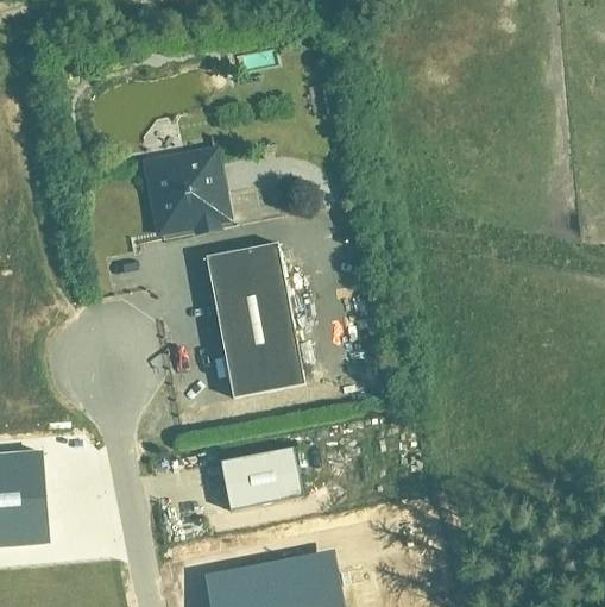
[(303,89),(309,117),(334,111),(327,83),(303,89)]
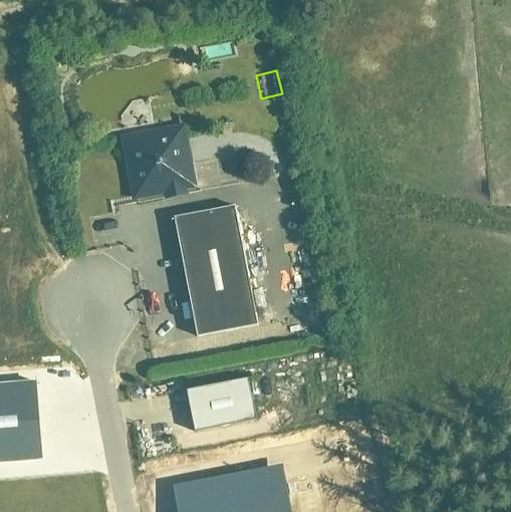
[(179,117),(116,131),(131,196),(193,183),(179,117)]
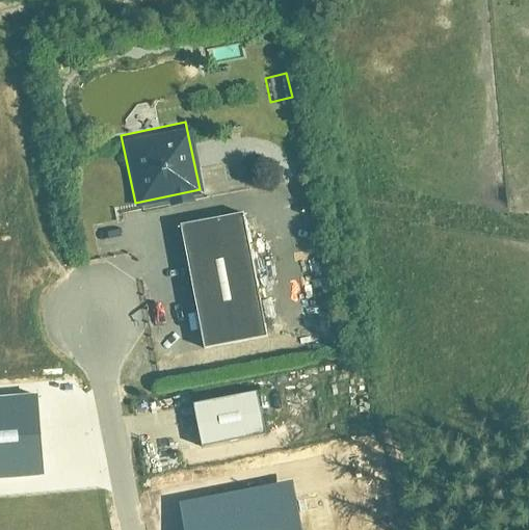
[(244,217),(181,228),(200,341),(263,330),(244,217)]
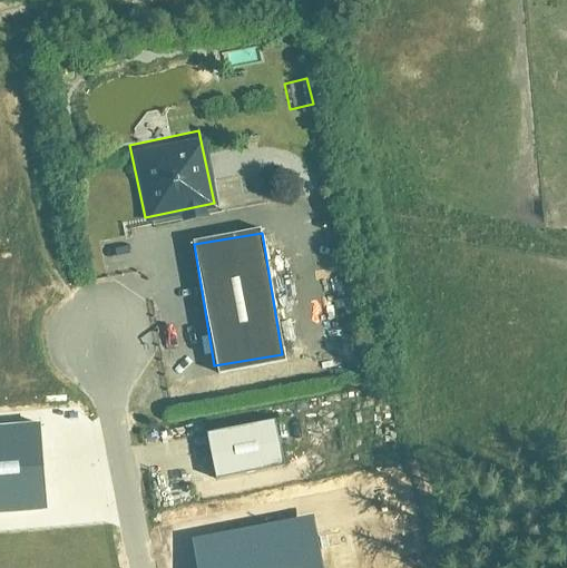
[(216,475),(281,462),(272,419),(207,431),(216,475)]
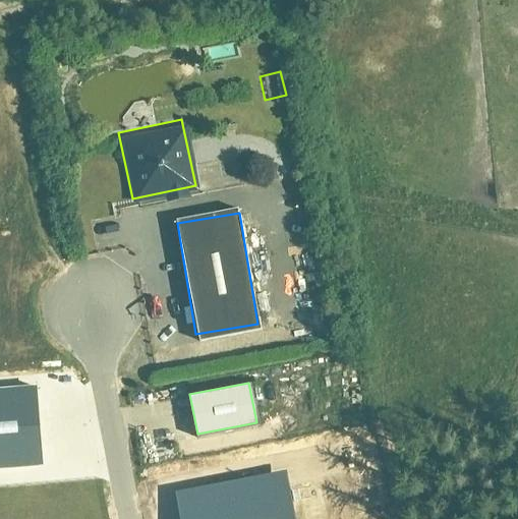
[(0,466),(46,463),(40,386),(0,388),(0,466)]
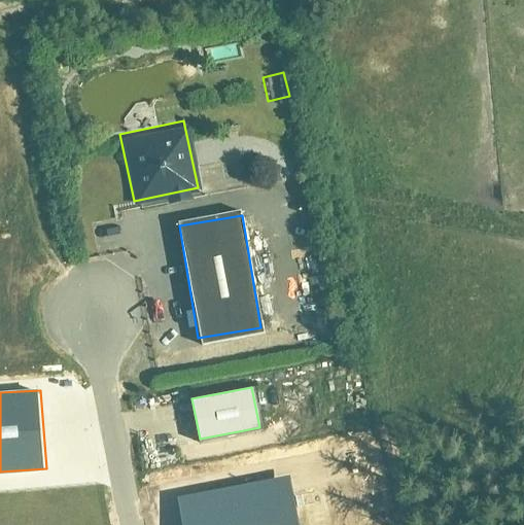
[(181,524),(298,524),(288,477),(176,497),(181,524)]
